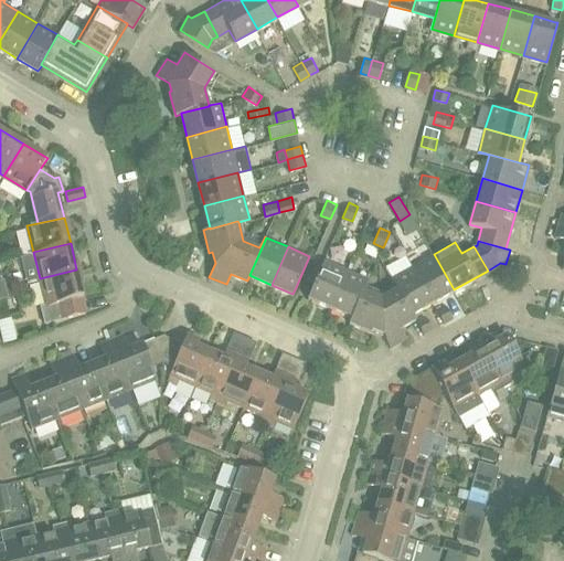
[(433,302),(454,289),(434,254),(413,266),(433,302)]
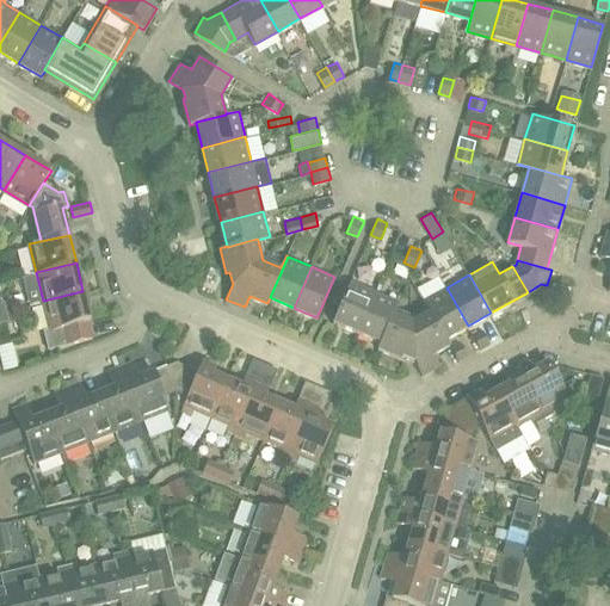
[(351,280),(333,321),(358,332),(375,291),(351,280)]
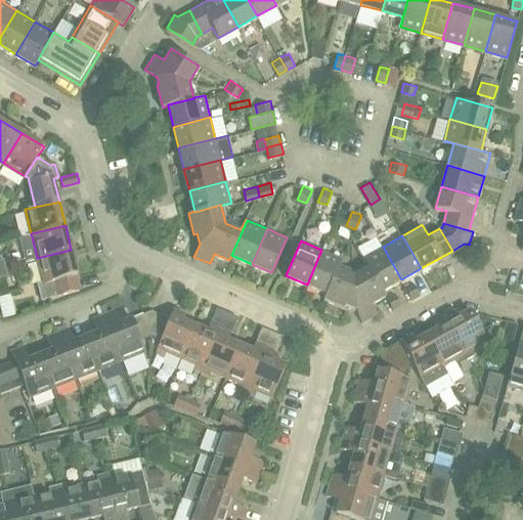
[(383,290),(401,279),(383,247),(364,257),(383,290)]
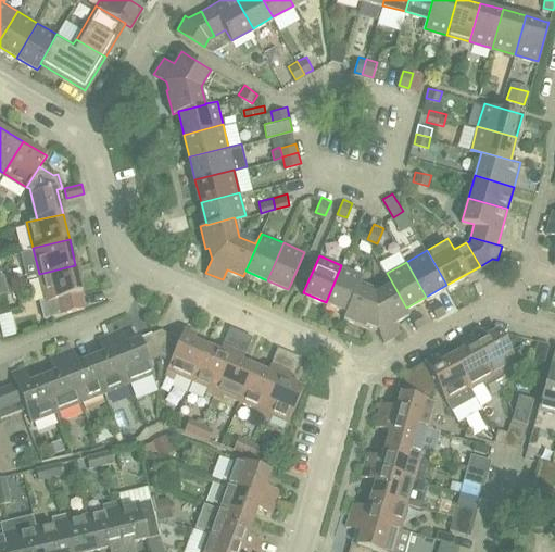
[(85,306),(82,291),(75,265),(39,274),(46,299),(41,300),(45,316),(85,306)]
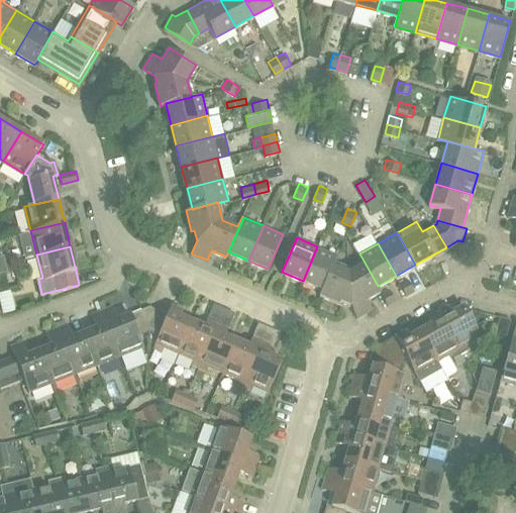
[(321,288),(319,294),(336,254),(317,246),(303,281),(321,288)]
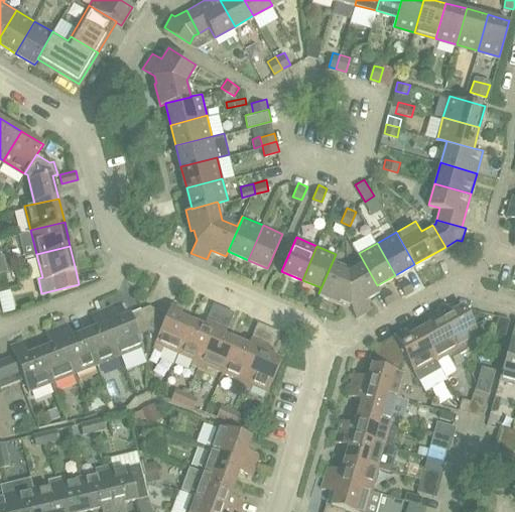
[(380,290),(377,285),(359,253),(358,253),(364,263),(348,272),(334,265),(337,254),(336,254),(318,293),(340,302),(341,300),(351,304),(357,315),(372,307),(367,297),(380,290)]
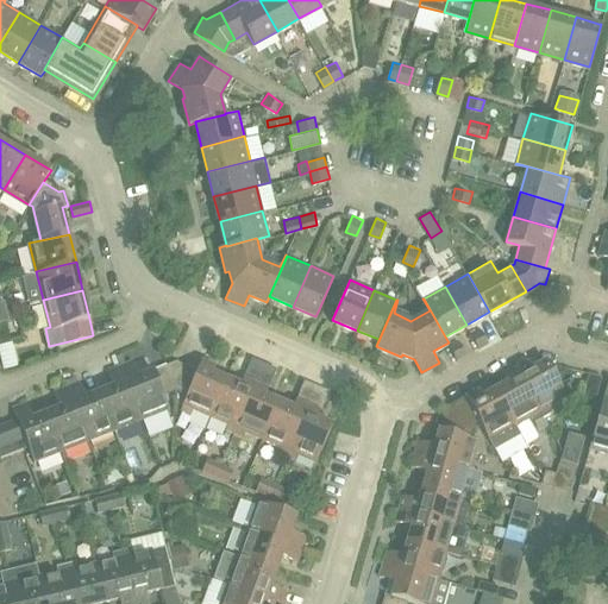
[(0,310),(0,320),(19,315),(17,306),(7,308),(7,309),(0,310)]
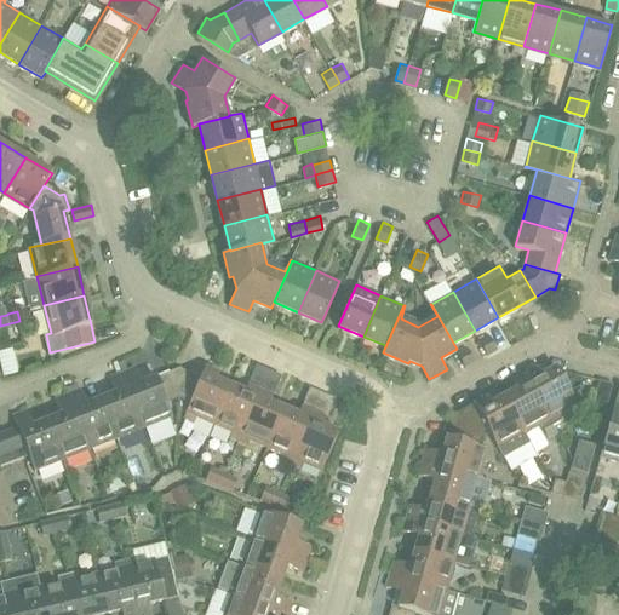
[(489,332),(480,338),(488,354),(498,348),(489,332)]
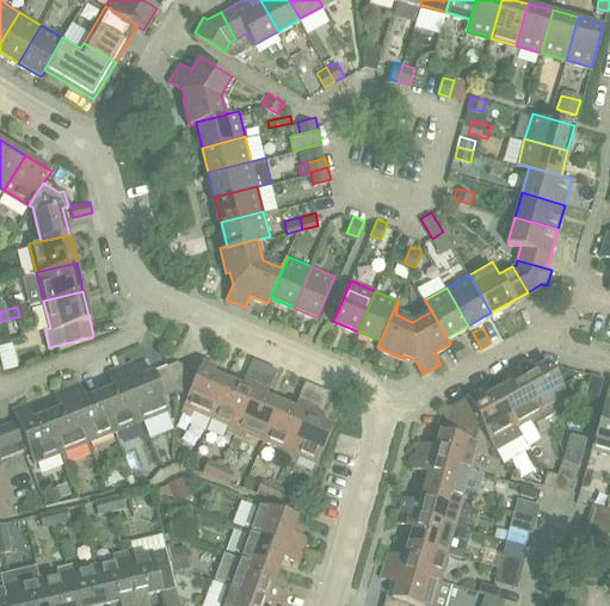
[(461,339),(451,344),(460,360),(469,356),(461,339)]
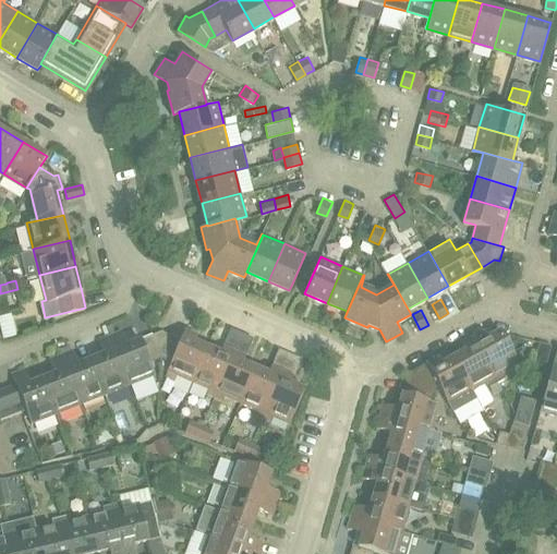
[(17,311),(7,313),(11,334),(22,332),(17,311)]
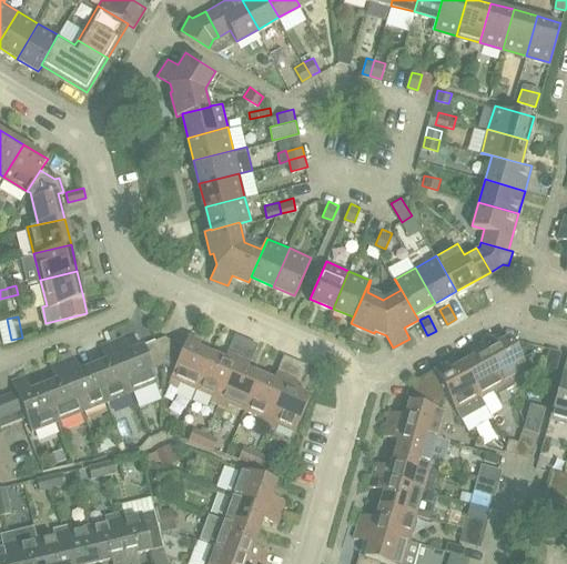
[(124,334),(112,339),(132,389),(158,379),(143,344),(130,350),(124,334)]
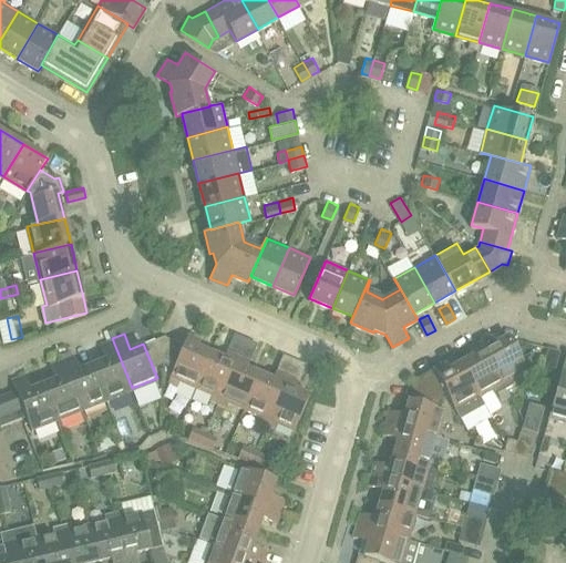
[(160,351),(165,349),(170,347),(164,335),(154,339),(160,351)]
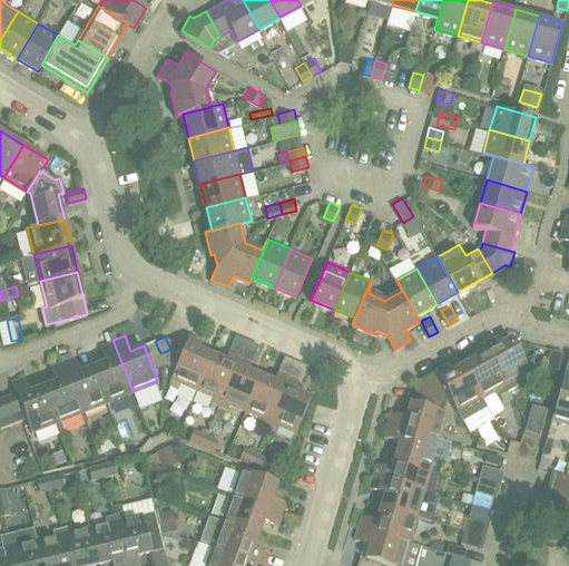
[(178,387),(180,381),(197,388),(212,353),(199,348),(202,342),(189,337),(169,382),(178,387)]
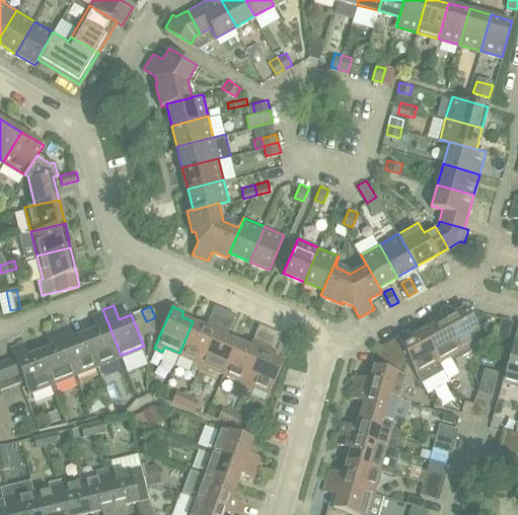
[(451,307),(441,313),(462,353),(470,349),(468,345),(483,337),(474,321),(466,306),(454,312),(451,307)]
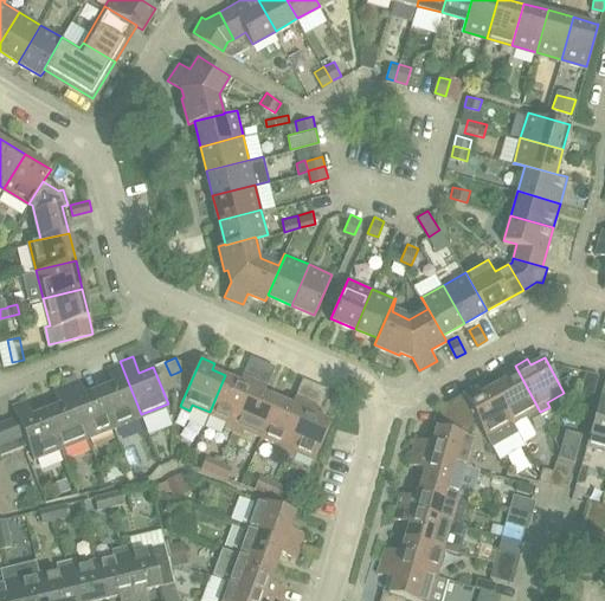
[(114,382),(100,388),(115,426),(141,414),(120,361),(107,366),(110,375),(114,382)]
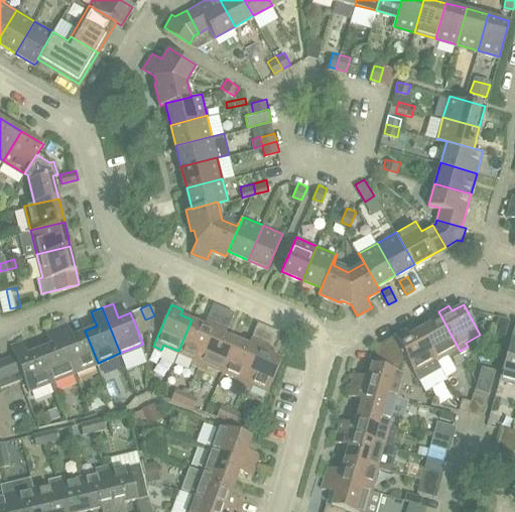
[(431,323),(420,329),(431,350),(435,359),(436,358),(451,351),(453,355),(460,351),(438,311),(428,316),(429,320),(431,323)]
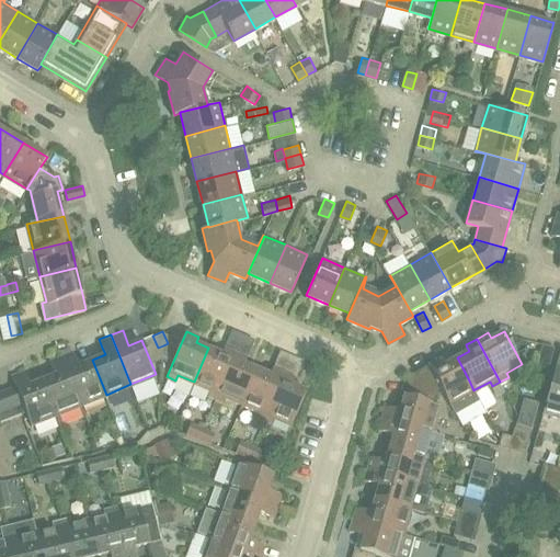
[(555,345),(543,341),(533,375),(546,379),(555,345)]
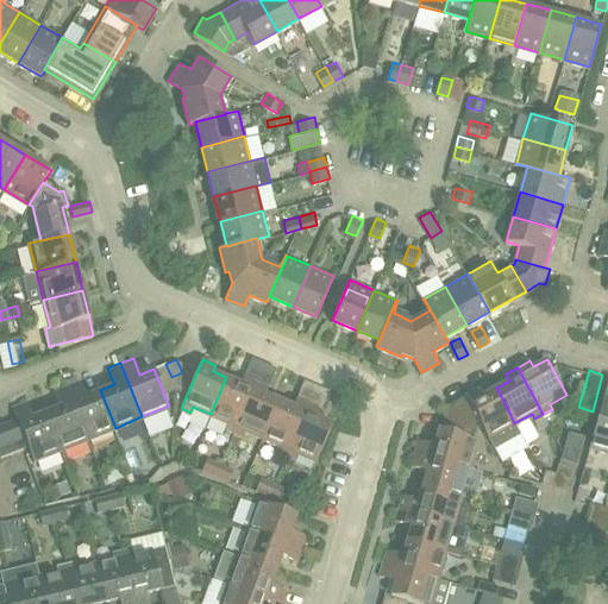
[(211,414),(227,421),(225,427),(233,431),(256,382),(244,376),(240,383),(226,377),(211,414)]
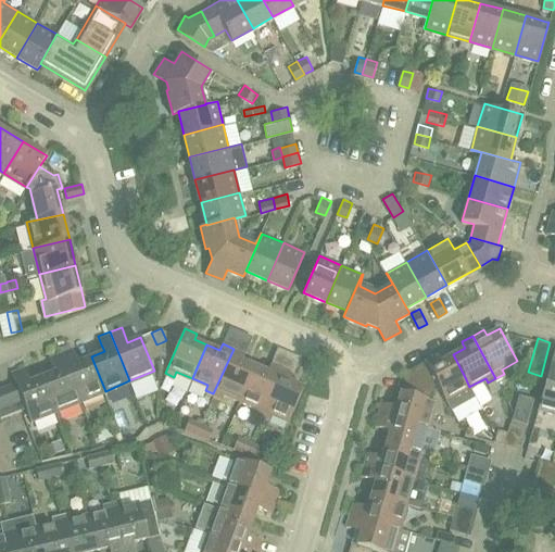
[(73,347),(62,351),(80,401),(105,391),(91,356),(78,361),(73,347)]
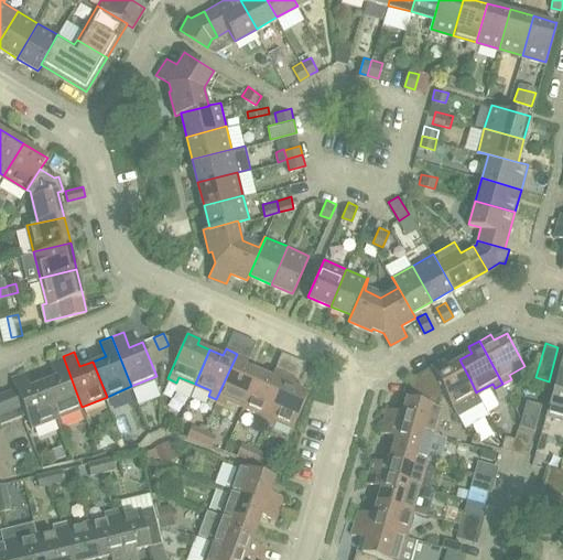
[(228,398),(244,405),(259,370),(245,365),(248,358),(237,354),(216,399),(226,404),(228,398)]
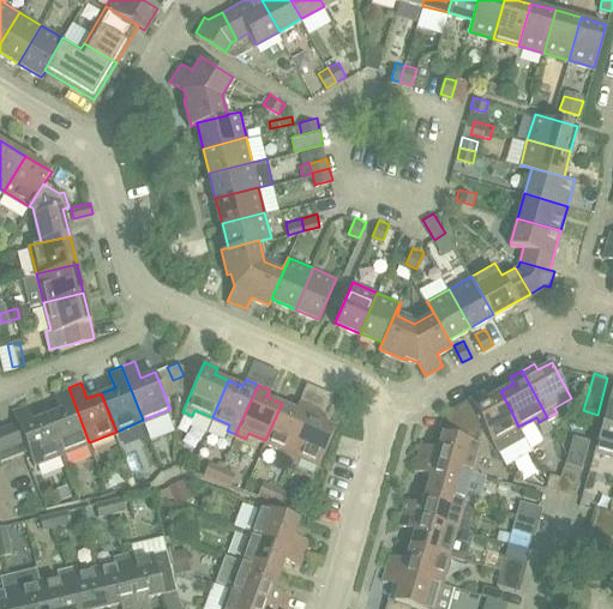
[(612,385),(594,451),(612,456),(612,385)]
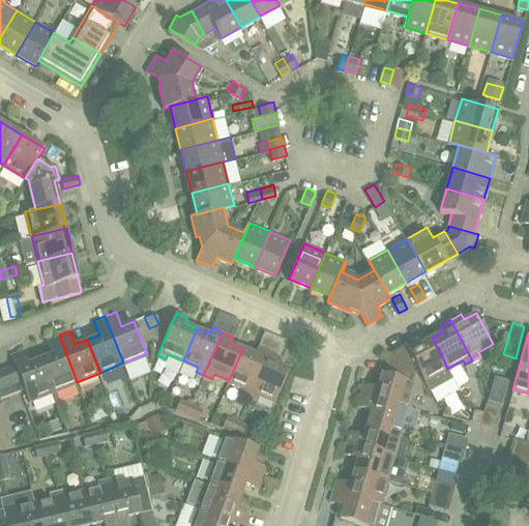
[(53,353),(41,357),(53,385),(55,390),(77,382),(59,334),(48,340),(53,353)]
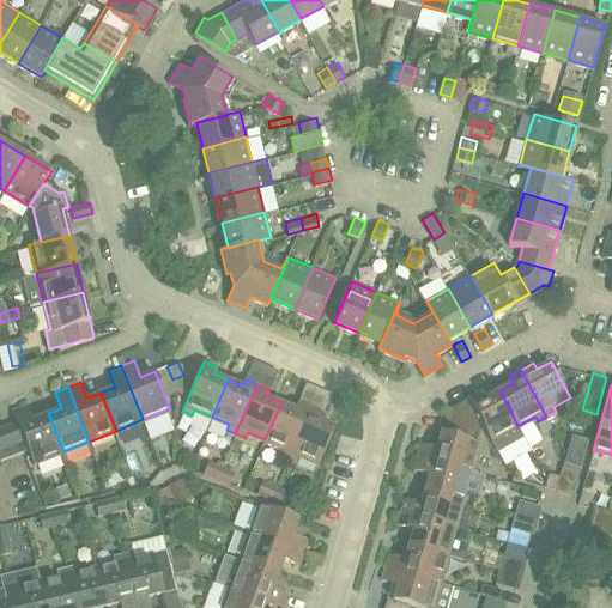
[(482,391),(470,397),(449,409),(447,418),(470,425),(480,419),(491,441),(492,441),(498,450),(525,435),(519,425),(517,426),(513,415),(500,390),(485,397),(482,391)]
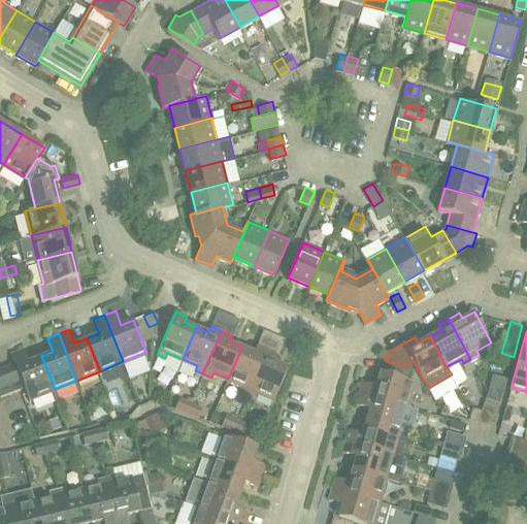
[(228,379),(242,385),(240,390),(249,393),(267,351),(257,346),(254,352),(242,347),(228,379)]
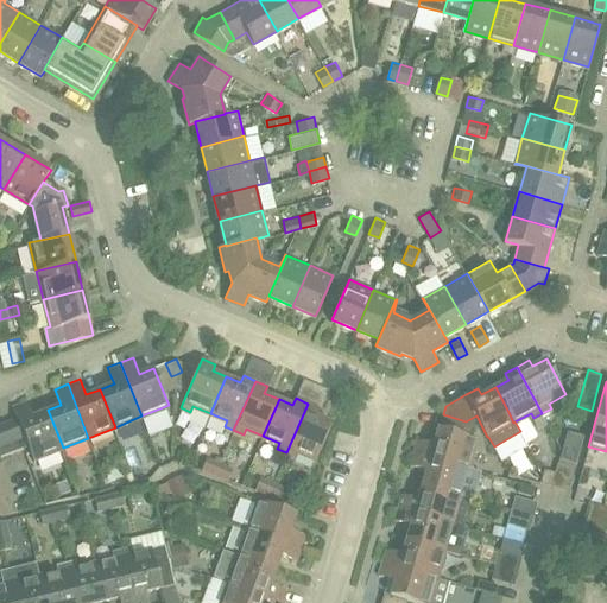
[(0,423),(0,451),(1,454),(27,443),(33,459),(63,448),(61,442),(48,410),(33,416),(27,400),(13,405),(17,417),(0,423)]
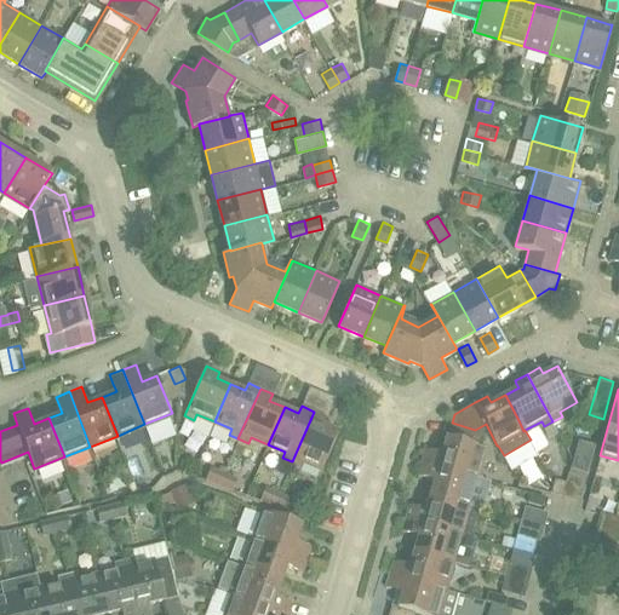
[(304,459),(322,467),(338,430),(325,424),(326,417),(314,412),(292,461),(301,465),(304,459)]
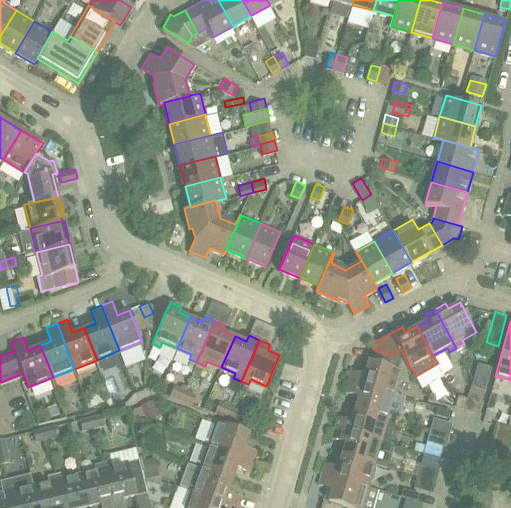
[(396,367),(401,350),(392,355),(373,349),(370,361),(366,373),(352,369),(349,382),(394,393),(401,368),(396,367)]
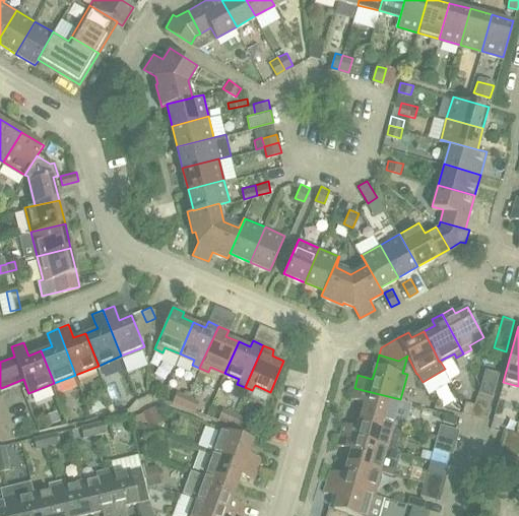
[(436,395),(460,387),(455,373),(431,381),(436,395)]
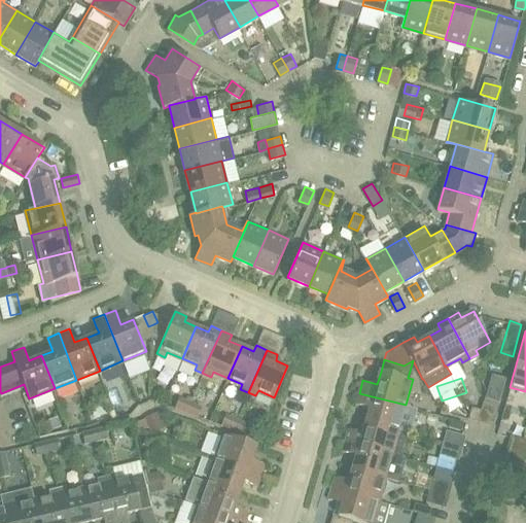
[(366,420),(399,429),(411,431),(417,408),(406,405),(359,393),(356,405),(370,408),(366,420)]
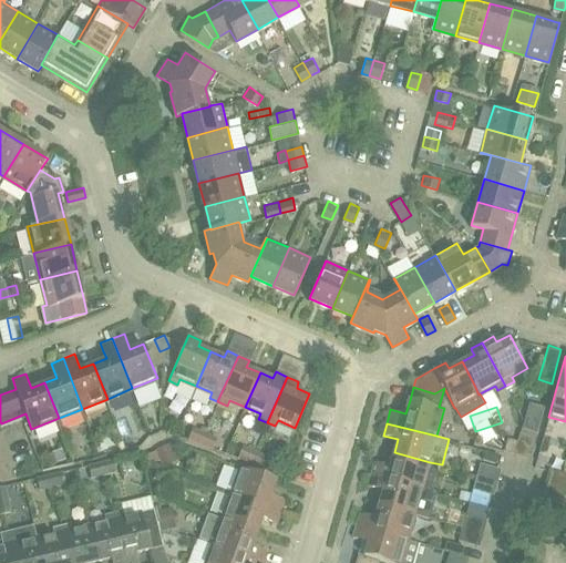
[(194,426),(188,438),(199,442),(205,430),(194,426)]
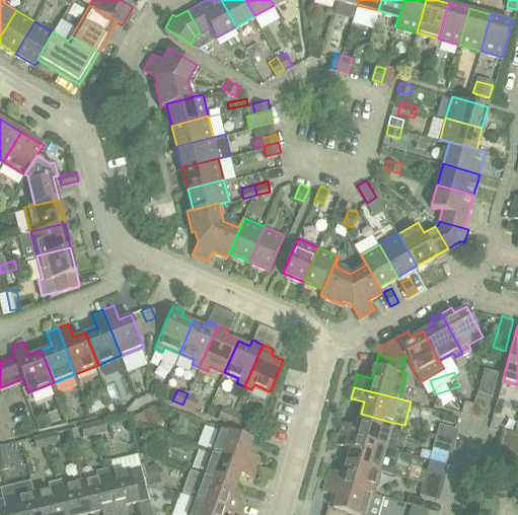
[(200,398),(188,393),(182,405),(195,410),(200,398)]
